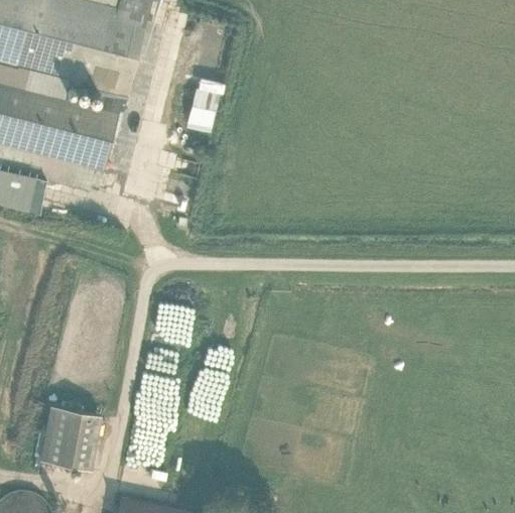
[(148,19),(152,0),(0,0),(0,168),(90,193),(91,187),(99,189),(104,172),(120,113),(124,114),(148,19)]
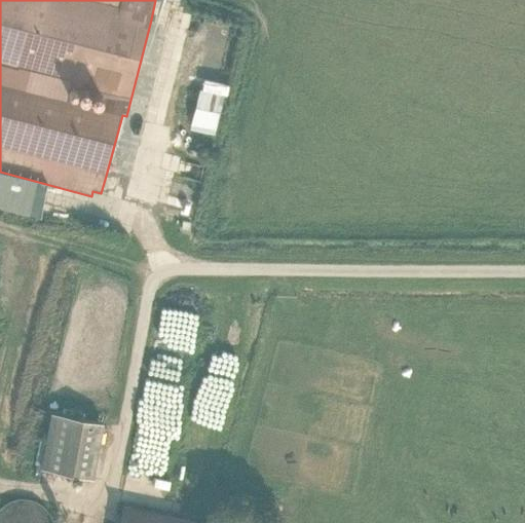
[(219,128),(227,75),(201,71),(193,124),(219,128)]
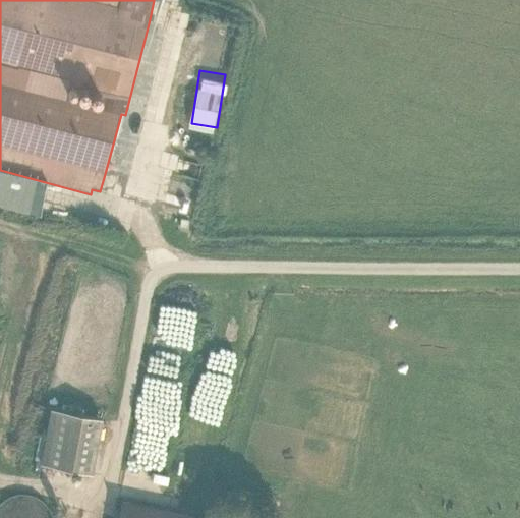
[(52,412),(42,467),(92,476),(102,421),(52,412)]
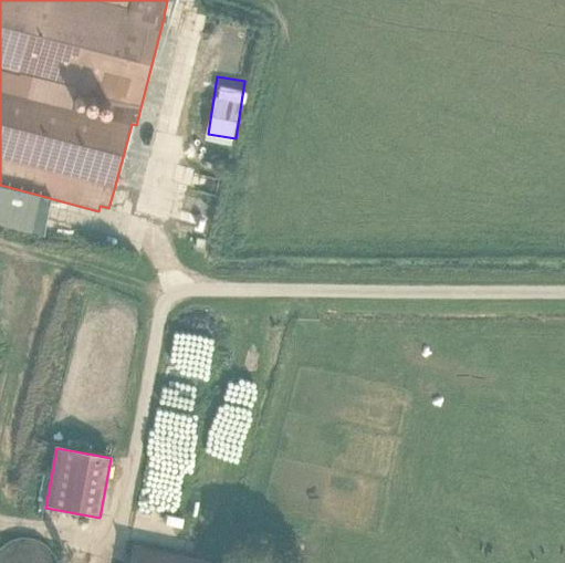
[(170,514),(173,468),(145,467),(142,513),(170,514)]
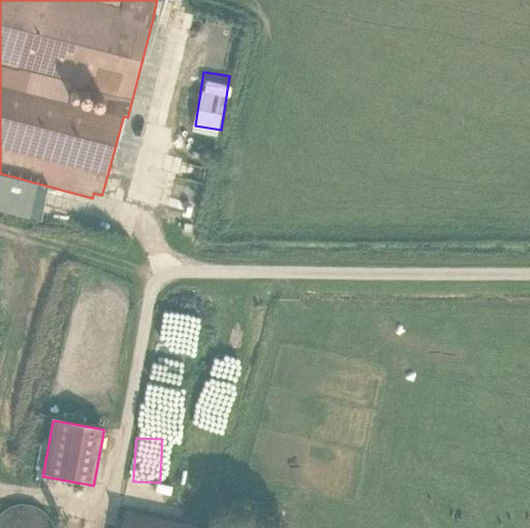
[(186,527),(126,515),(122,527),(186,527)]
